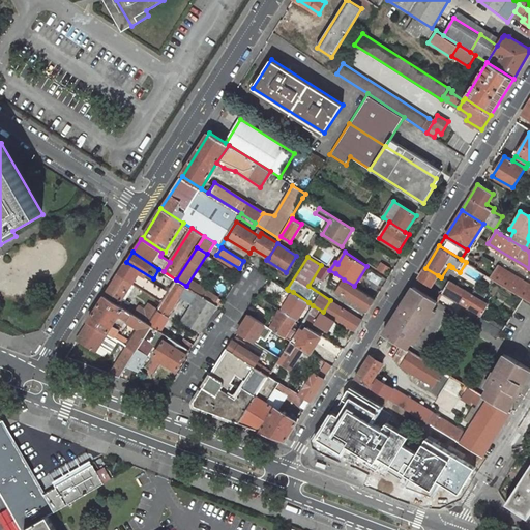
[(169,292),(124,264),(119,273),(131,282),(163,301),(169,292)]
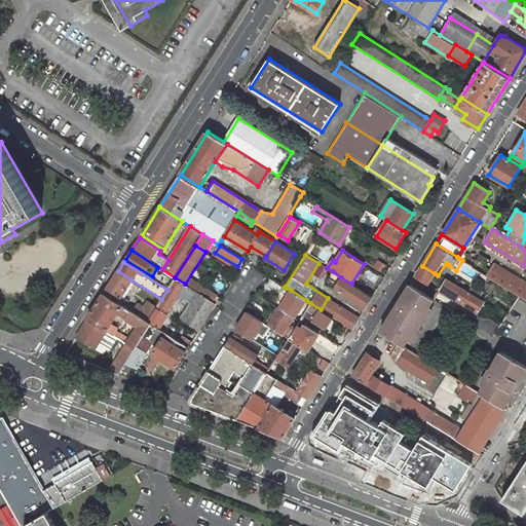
[(525,282),(495,263),(487,275),(519,295),(525,299),(525,282)]
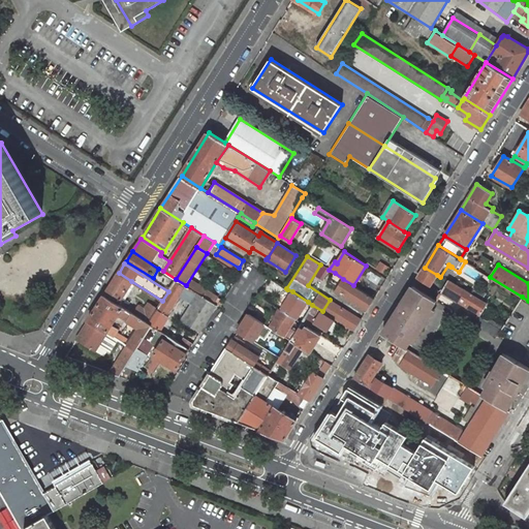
[(417,278),(427,284),(434,288),(440,277),(437,275),(425,268),(417,278)]
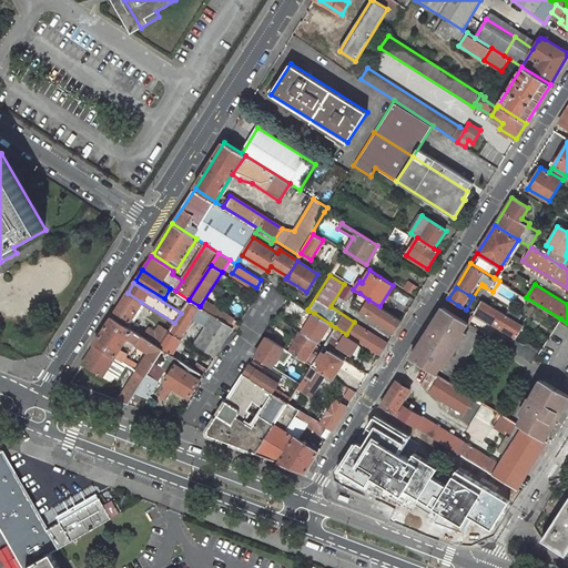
[(141,302),(128,293),(112,317),(127,325),(141,302)]
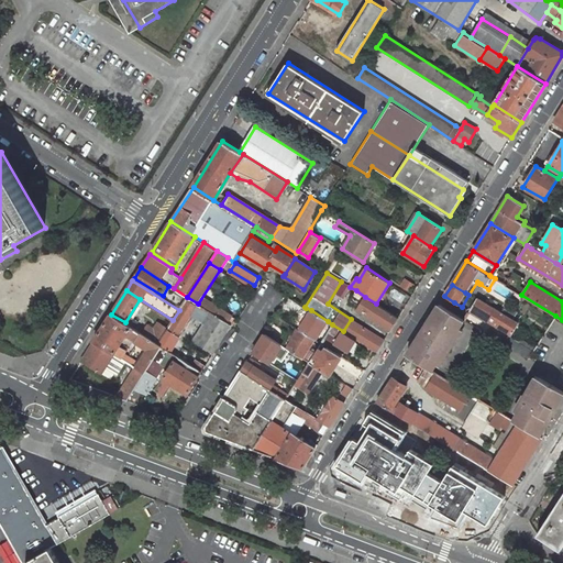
[(349,302),(359,309),(365,297),(356,290),(349,302)]
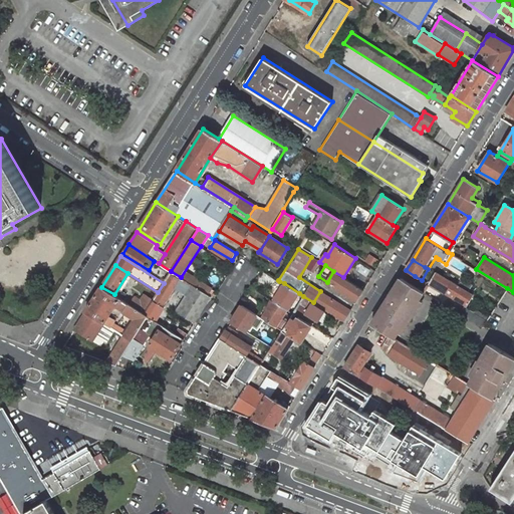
[(181,277),(171,271),(164,283),(158,292),(145,314),(148,316),(154,319),(176,285),(181,277)]
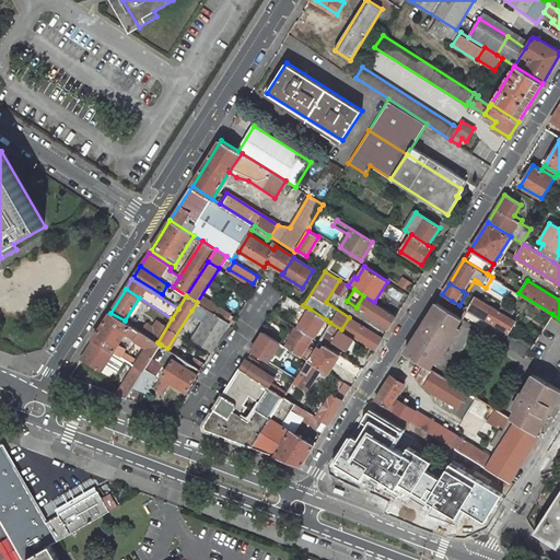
[(303,305),(288,295),(282,304),(299,314),(304,306),(303,305)]
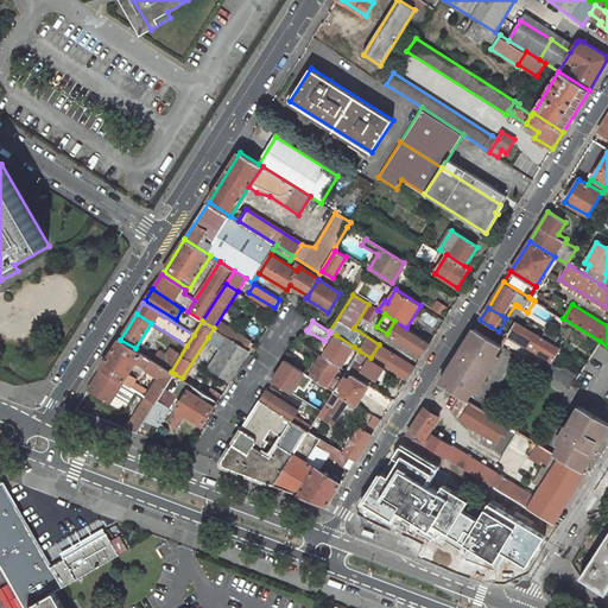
[(406,328),(394,321),(387,334),(423,355),(430,343),(418,336),(406,328)]
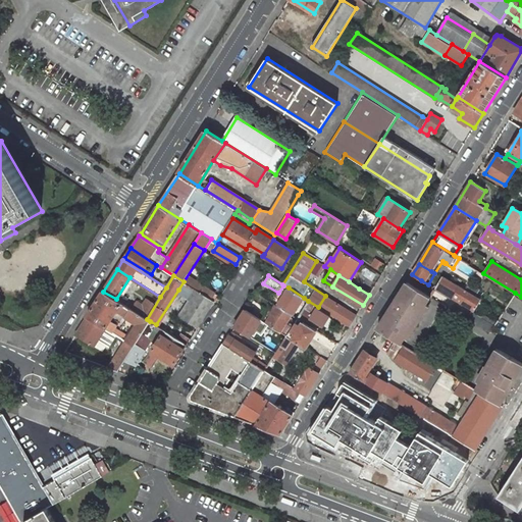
[(457,285),(442,276),(436,286),(474,309),(481,299),(475,296),(457,285)]
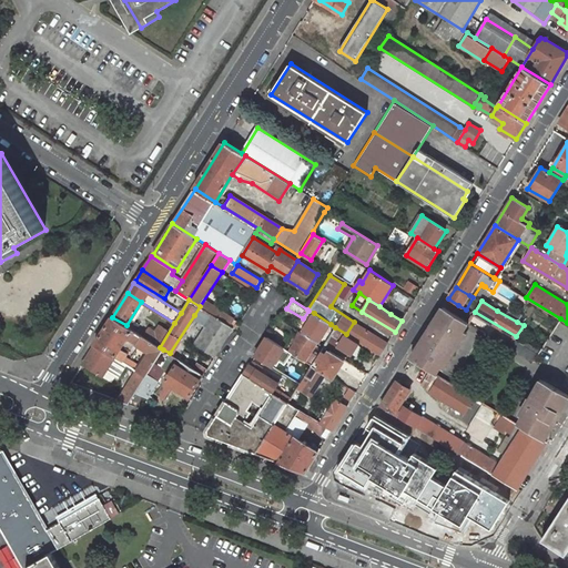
[(235,318),(213,304),(209,312),(215,316),(231,326),(235,318)]
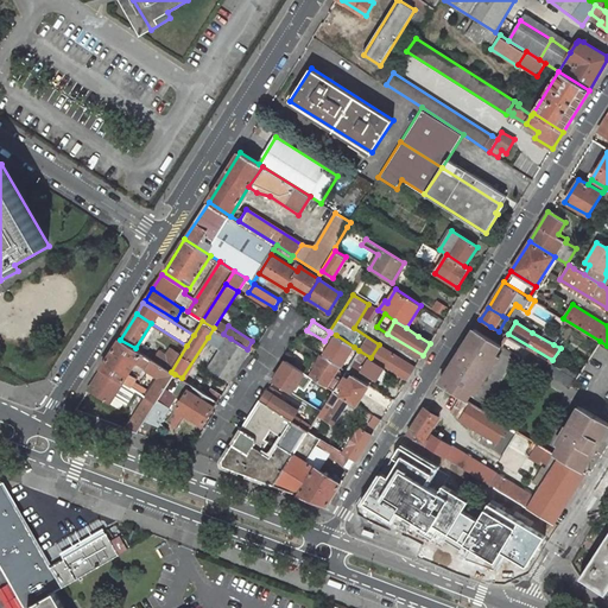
[(223,334),(214,328),(208,337),(225,348),(230,339),(223,334)]
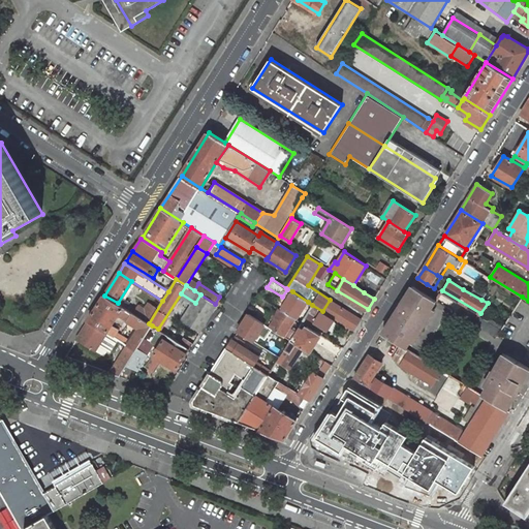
[(412,286),(382,334),(397,343),(403,346),(406,348),(436,300),(431,298),(412,286)]
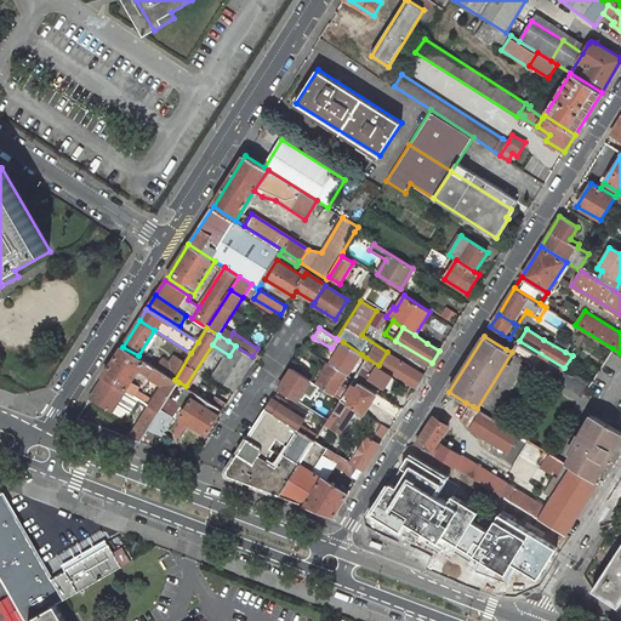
[(362,354),(343,342),(330,364),(347,375),(348,375),(362,354)]
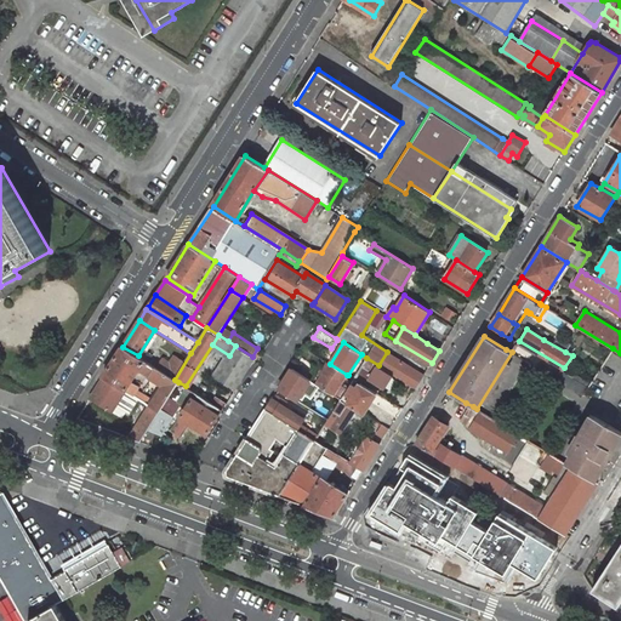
[(252,357),(235,346),(229,355),(216,376),(220,379),(237,389),(256,359),(252,357)]
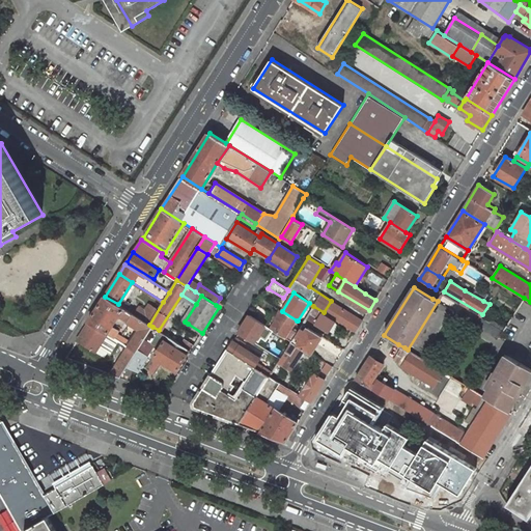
[(118,304),(105,297),(89,322),(108,334),(113,326),(119,315),(124,308),(118,304)]
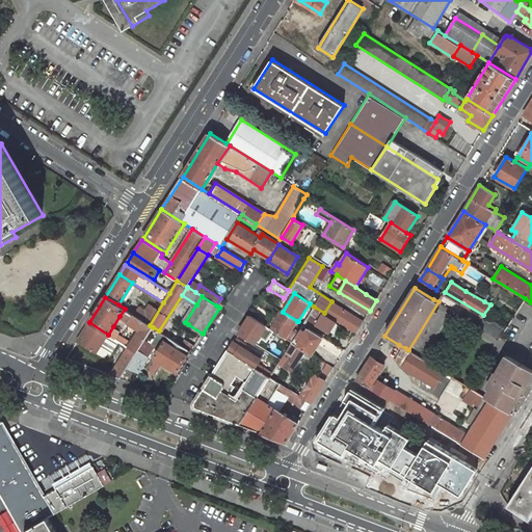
[(331,301),(324,313),(336,320),(355,333),(363,321),(331,301)]
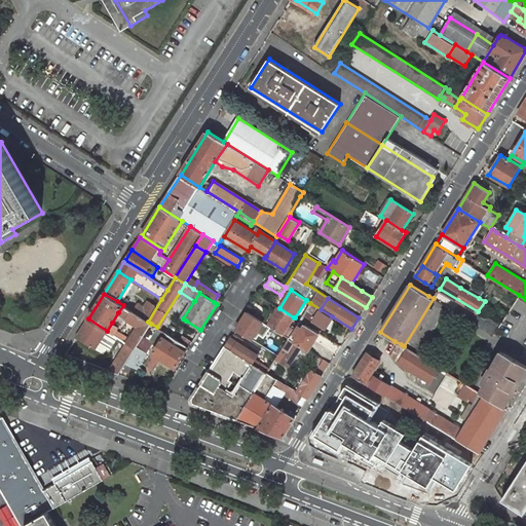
[(321,309),(310,303),(304,312),(299,321),(305,325),(309,327),(313,320),(326,327),(332,316),(321,309)]
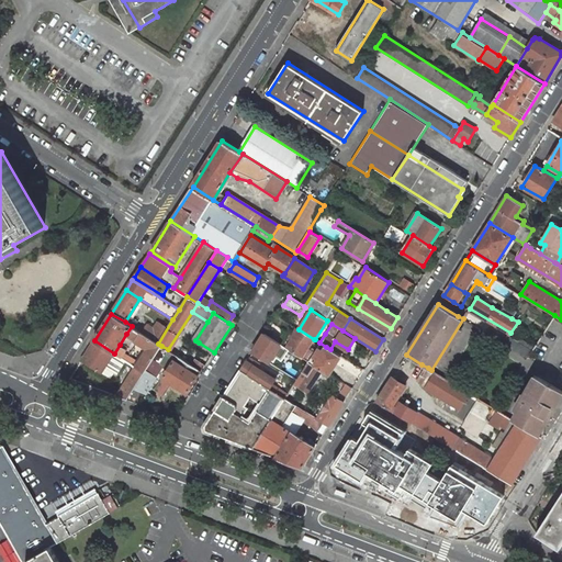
[(158,344),(132,326),(126,334),(136,339),(135,340),(148,348),(139,361),(136,367),(144,372),(145,371),(161,346),(158,344)]
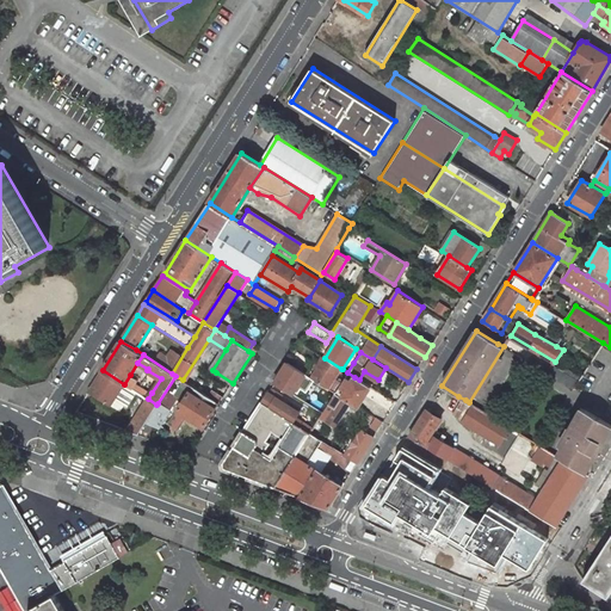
[(341,369),(325,358),(312,378),(335,393),(340,384),(334,380),(341,369)]
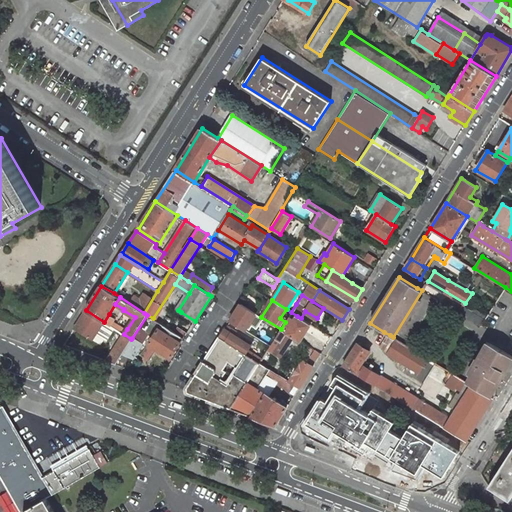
[(256,313),(241,304),(230,320),(246,330),(256,313)]
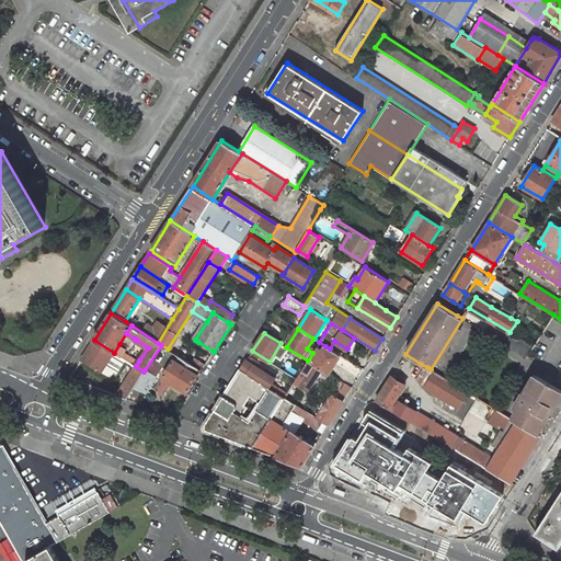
[(507,335),(503,343),(526,357),(530,350),(507,335)]
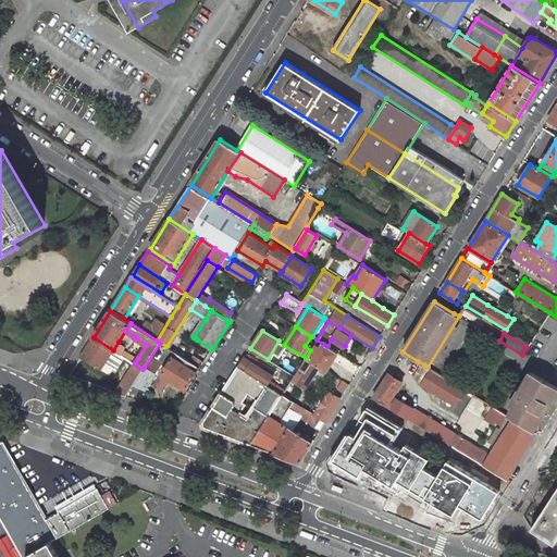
[(113,350),(94,337),(82,356),(109,373),(112,369),(104,363),(110,356),(113,350)]
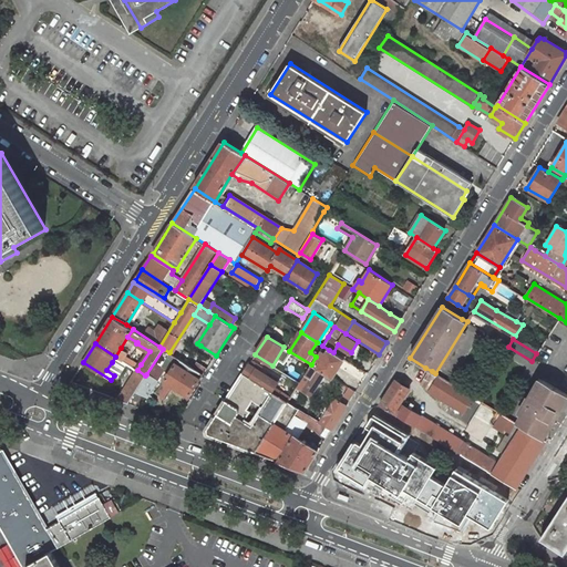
[(216,356),(200,346),(197,352),(212,361),(216,356)]
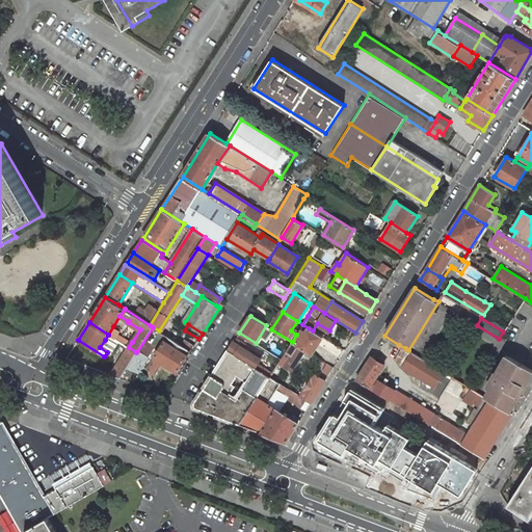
[(121,331),(113,326),(108,335),(115,339),(118,334),(121,331)]
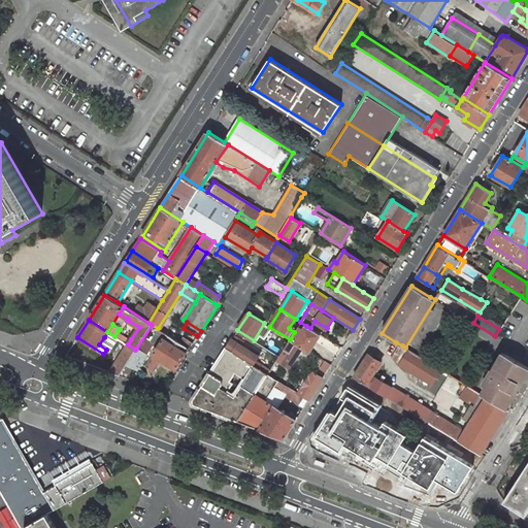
[(310,328),(306,326),(304,329),(299,325),(294,332),(290,339),(303,348),(309,352),(321,334),(310,328)]
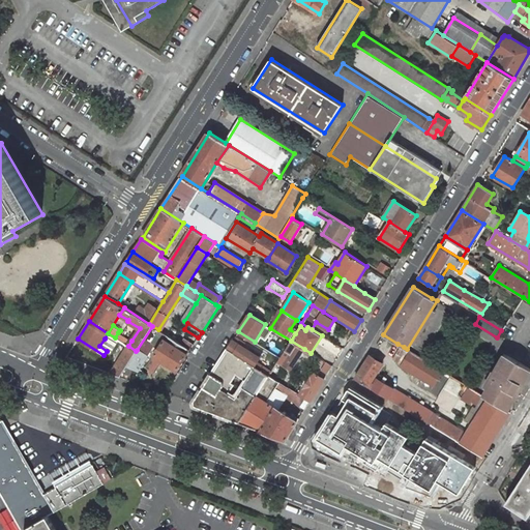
[(131,341),(118,332),(115,337),(119,340),(127,346),(128,346),(131,341)]
